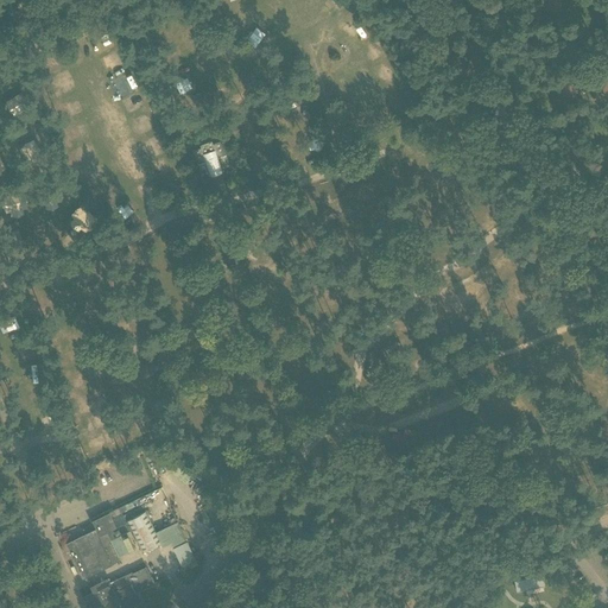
[(543,0),(543,10),(559,11),(559,0),(543,0)]
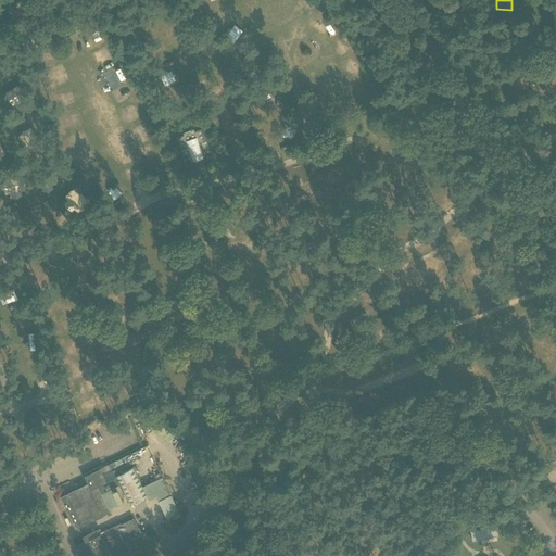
[(340,40),(333,48),(343,55),(350,48),(340,40)]
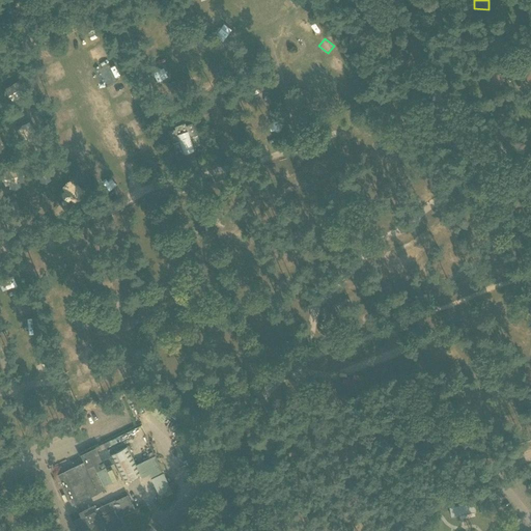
[(516,74),(528,83),(530,78),(530,58),(529,57),(516,74)]
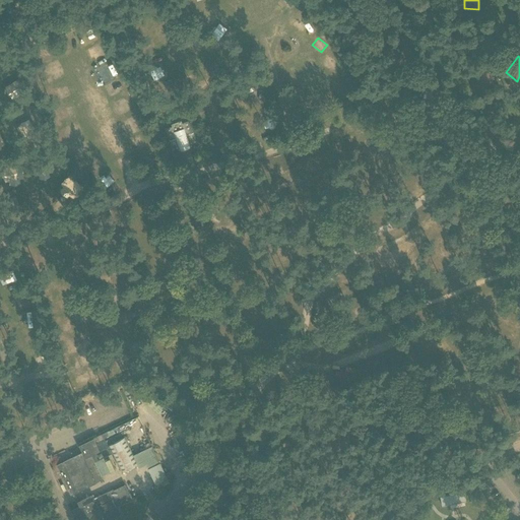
[(156,69),(147,72),(150,79),(159,76),(156,69)]
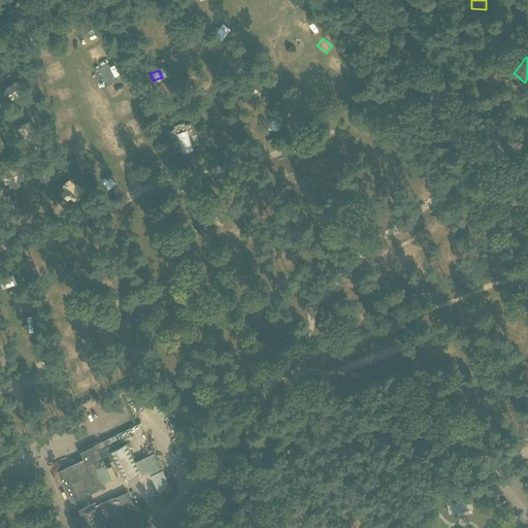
[(257,93),(260,104),(269,101),(266,90),(257,93)]
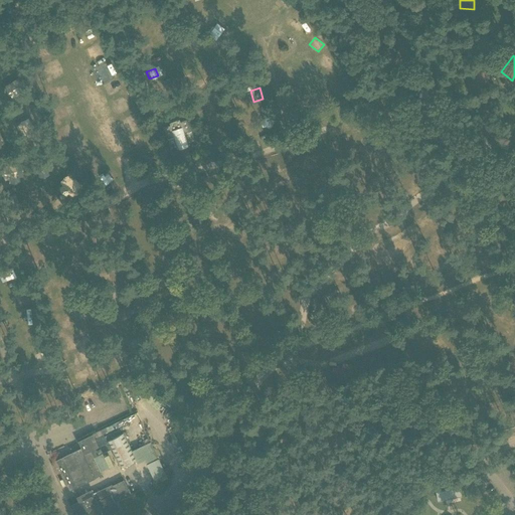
[(54,92),(55,101),(66,100),(65,91),(54,92)]
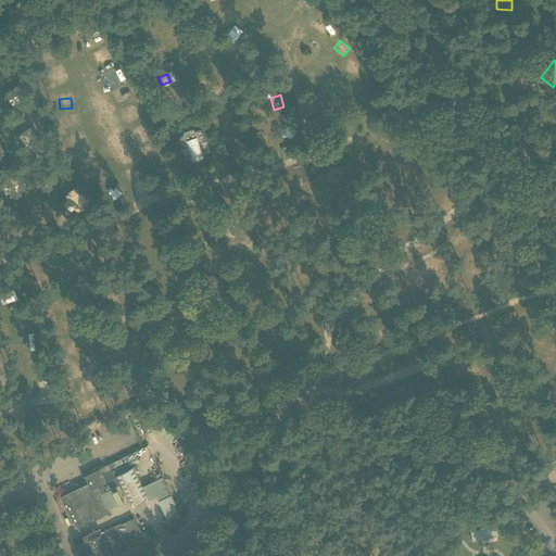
[(431,113),(431,104),(407,104),(407,112),(431,113)]
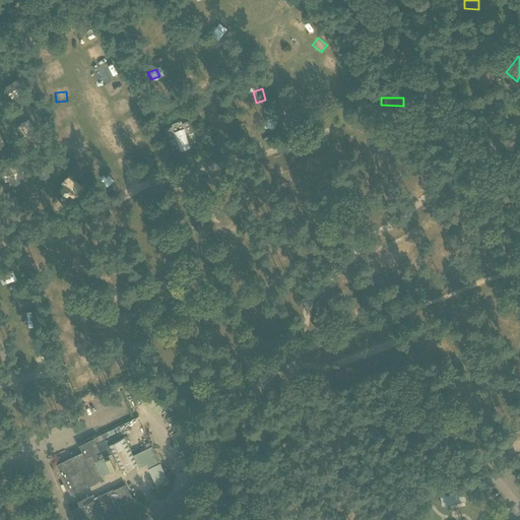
[(428,127),(428,120),(405,119),(404,126),(428,127)]
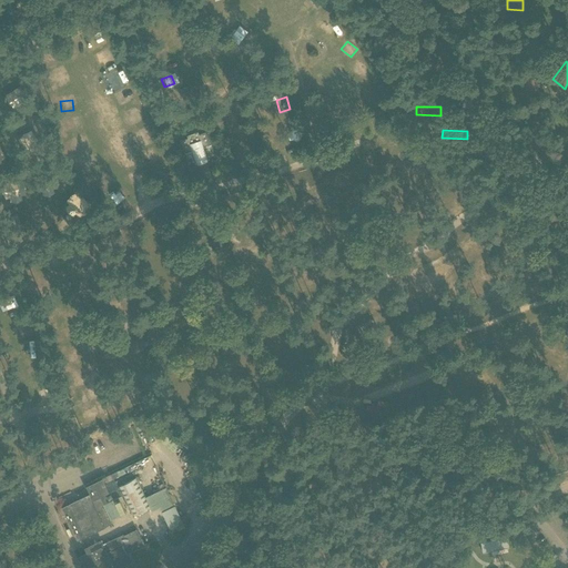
[(189,168),(196,165),(196,164),(208,160),(208,161),(215,159),(206,132),(199,134),(198,132),(186,135),(188,139),(180,141),(189,168)]
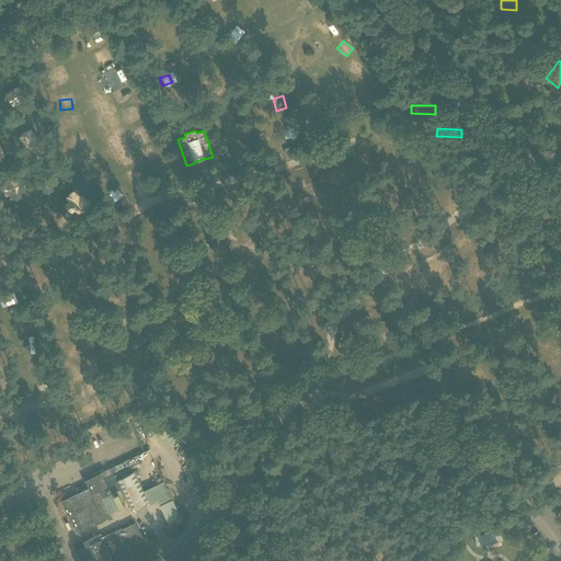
[(416,161),(416,152),(391,151),(391,160),(416,161)]
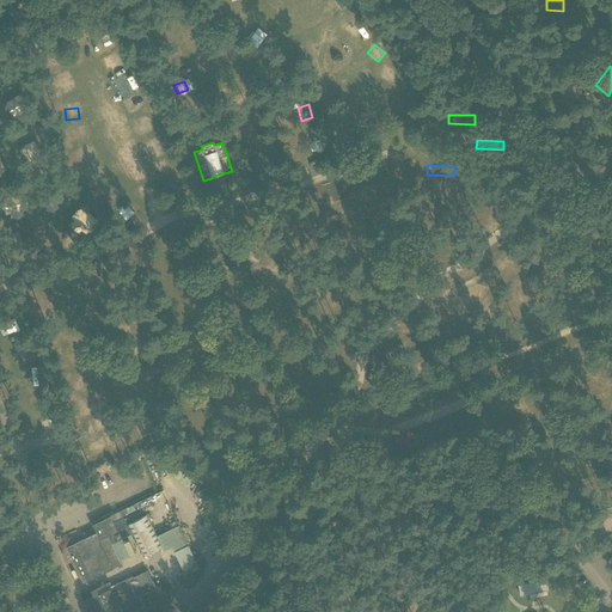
[(530,182),(530,172),(503,172),(503,181),(530,182)]
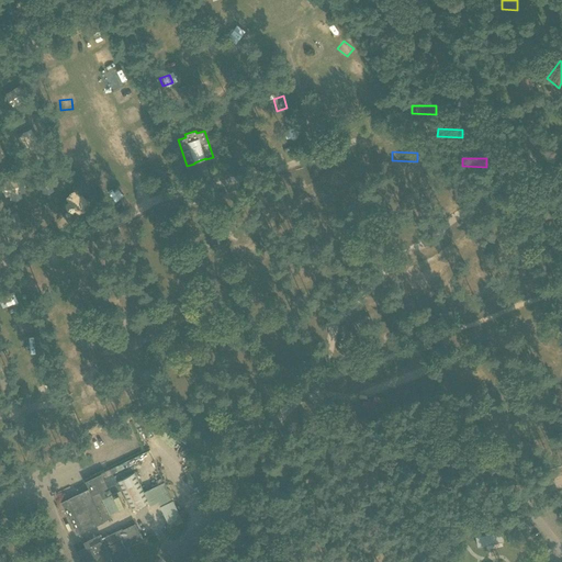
[(340,179),(337,171),(314,181),(317,189),(340,179)]
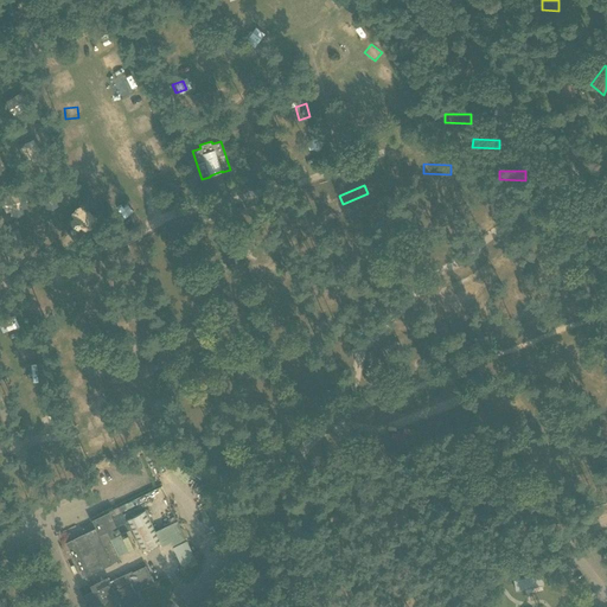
[(2,212),(25,210),(24,192),(0,195),(2,212)]
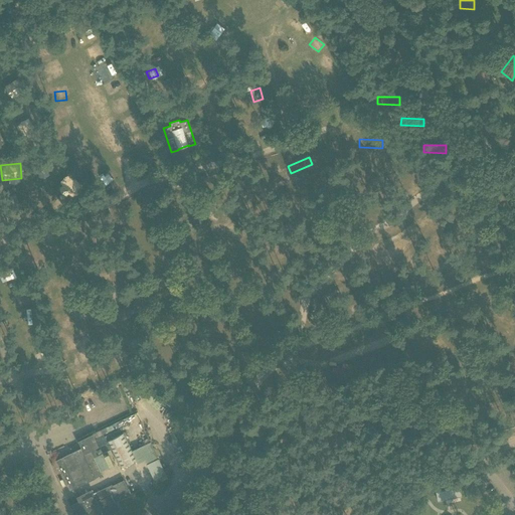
[(367,176),(385,171),(383,164),(365,169),(367,176)]
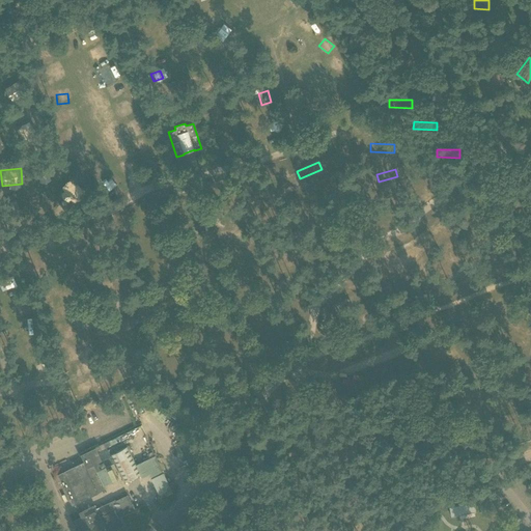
[(441,177),(442,170),(418,169),(418,176),(441,177)]
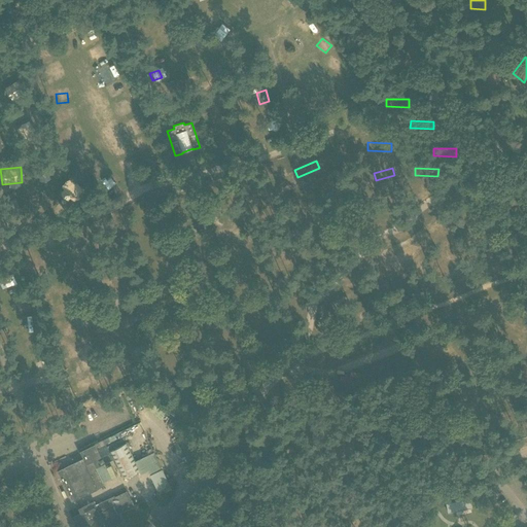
[(362,182),(359,175),(338,184),(341,191),(362,182)]
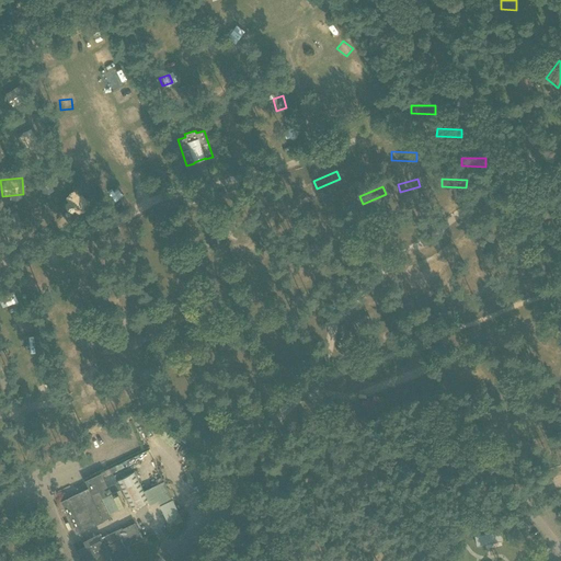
[(81,212),(79,190),(65,192),(67,213),(81,212)]
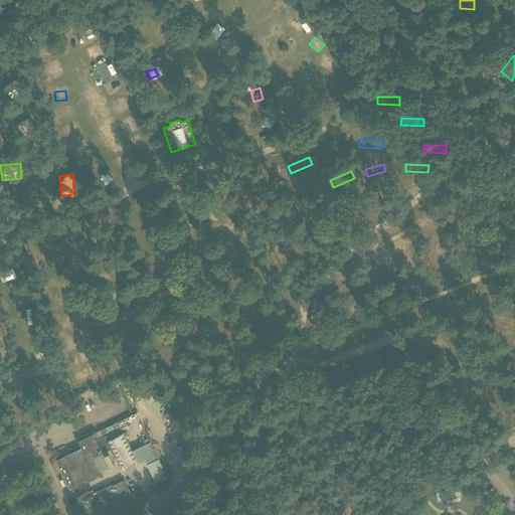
[(307,188),(304,181),(283,190),(286,197),(307,188)]
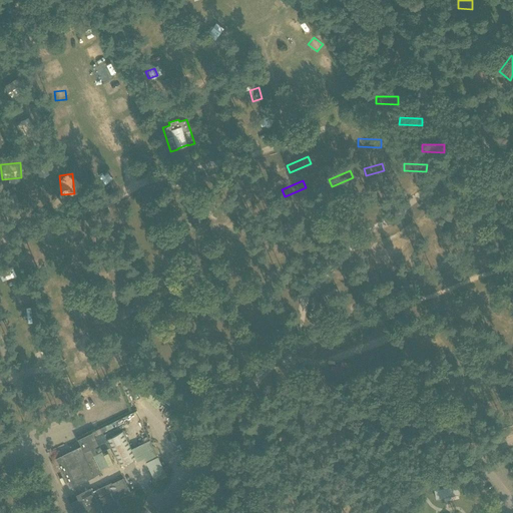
[(467,198),(466,190),(444,193),(445,201),(467,198)]
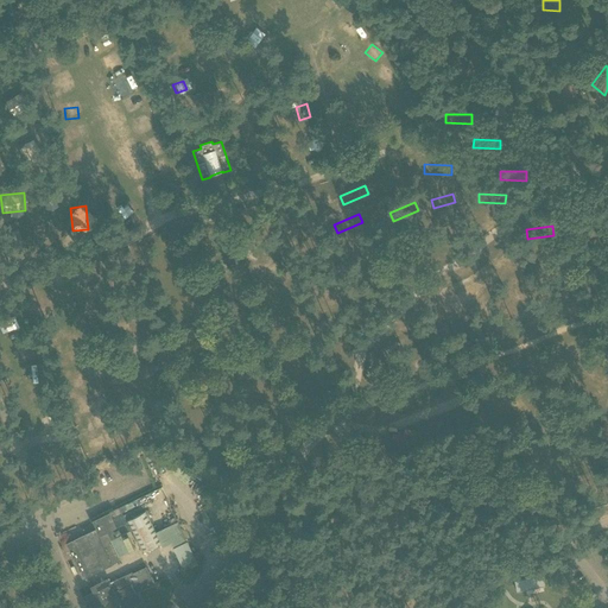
[(448,236),(443,228),(419,239),(423,247),(448,236)]
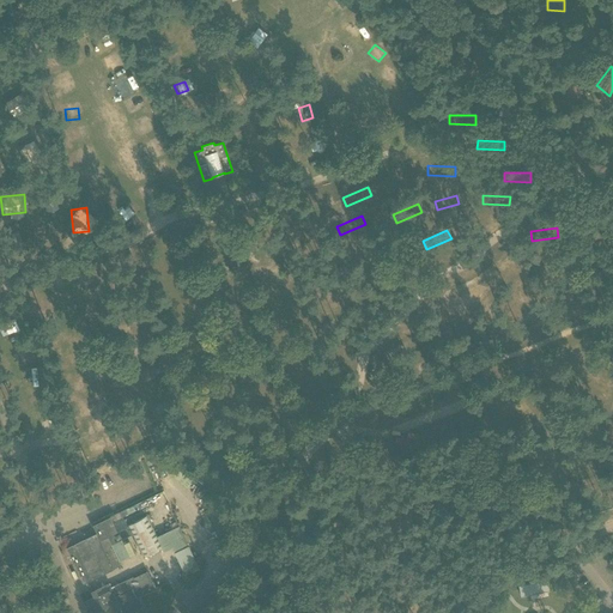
[(236,240),(228,235),(214,258),(222,262),(236,240)]
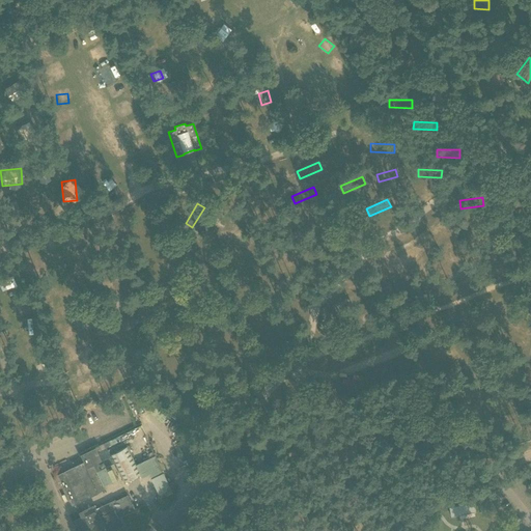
[(249,205),(242,204),(238,227),(245,228),(249,205)]
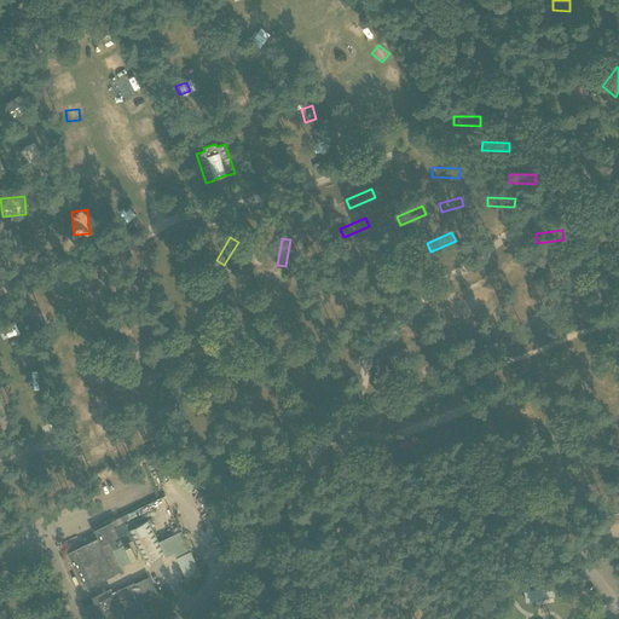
[(201,258),(202,249),(174,248),(174,256),(201,258)]
